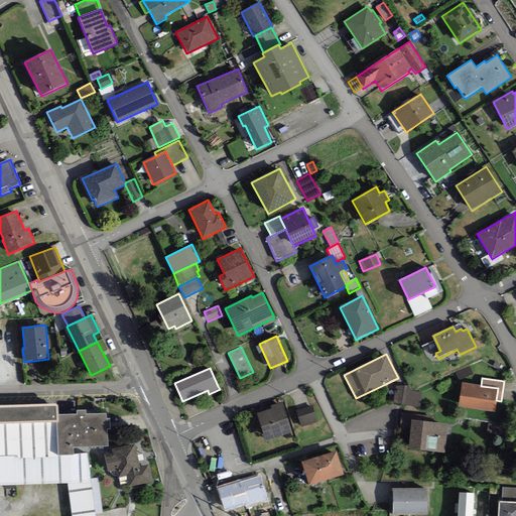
[(481,386),(462,383),(459,407),(494,412),(496,400),(498,388),(481,386)]
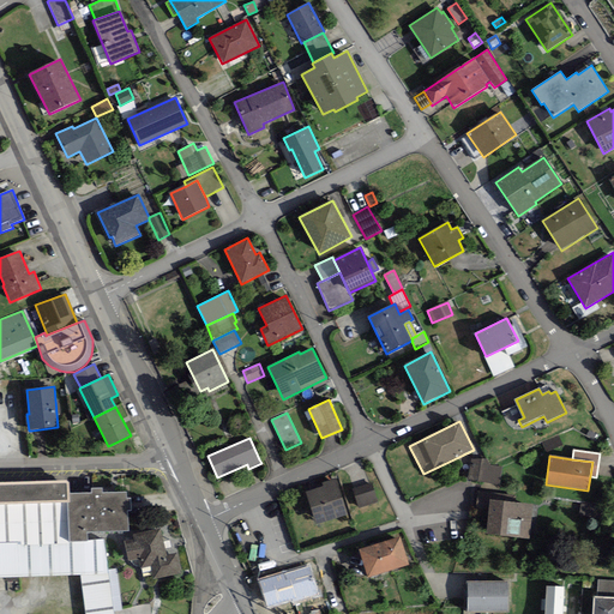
[(491,459),(470,458),(467,482),(487,485),(486,489),(500,491),(503,467),(489,465),(491,459)]
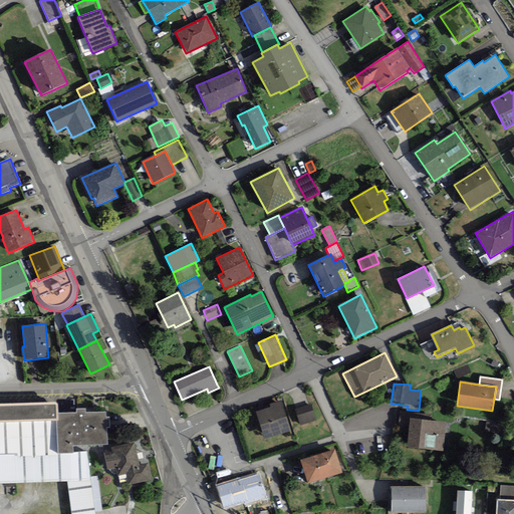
[(265,440),(291,431),(281,401),(270,405),(271,408),(256,413),(265,440)]
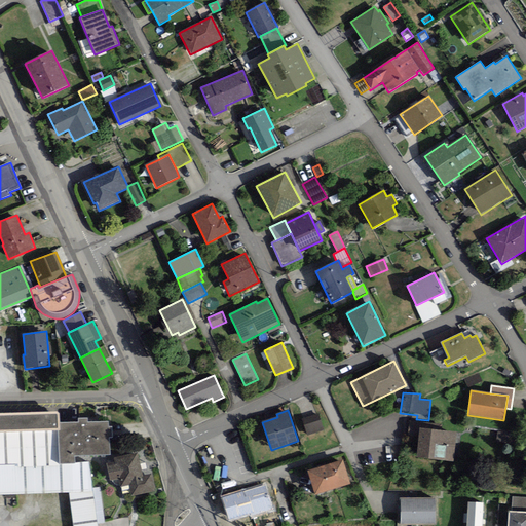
[(59,411),(0,413),(0,494),(69,493),(92,492),(91,488),(90,462),(74,462),(75,464),(60,464),(58,430),(59,430),(59,423),(59,411)]
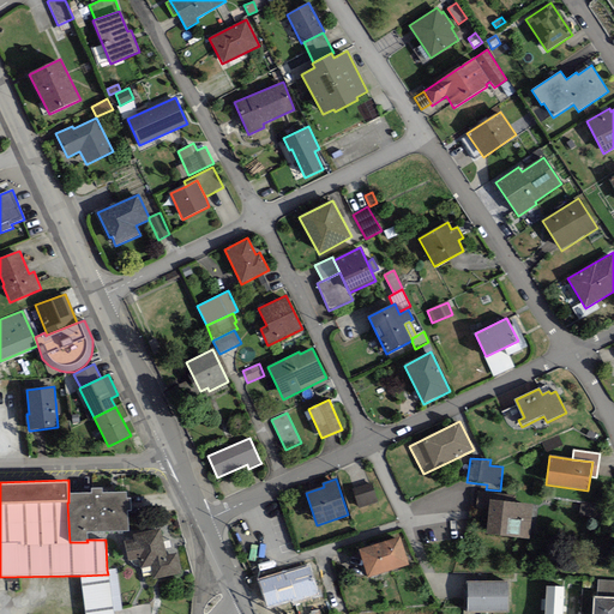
[(372,483),(353,489),(359,510),(378,504),(372,483)]
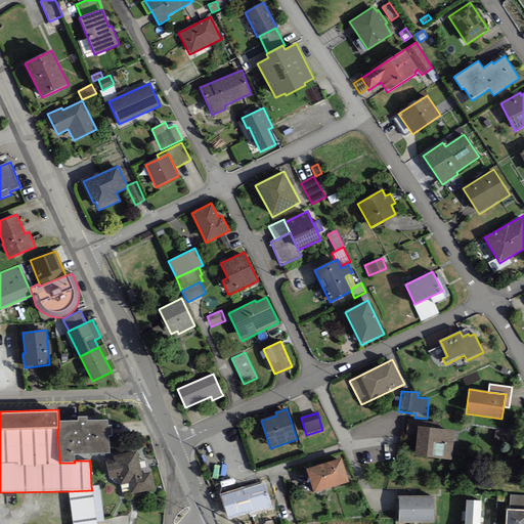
[(74,454),(110,453),(108,436),(112,436),(112,426),(108,426),(107,420),(87,421),(87,417),(78,417),(78,421),(58,422),(58,429),(59,463),(75,463),(74,461),(74,454)]
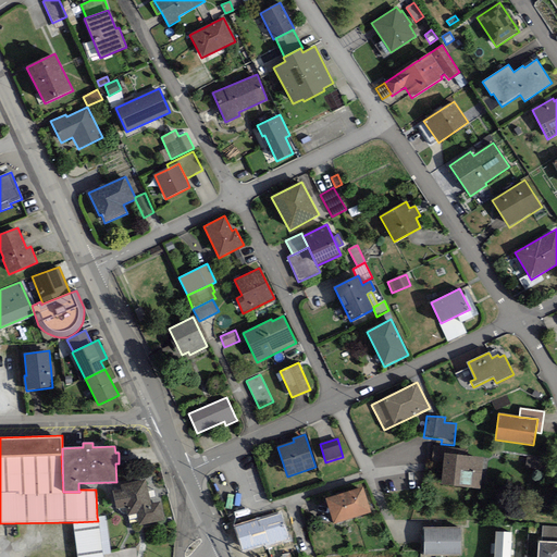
[(467,456),(468,449),(433,446),(432,461),(443,462),(444,454),(467,456)]
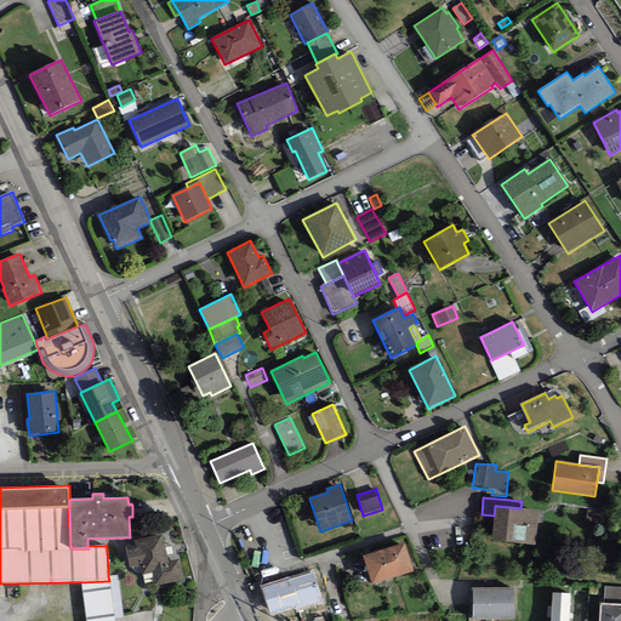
[(520,508),(495,506),(494,516),(491,541),(535,545),(539,511),(520,508)]
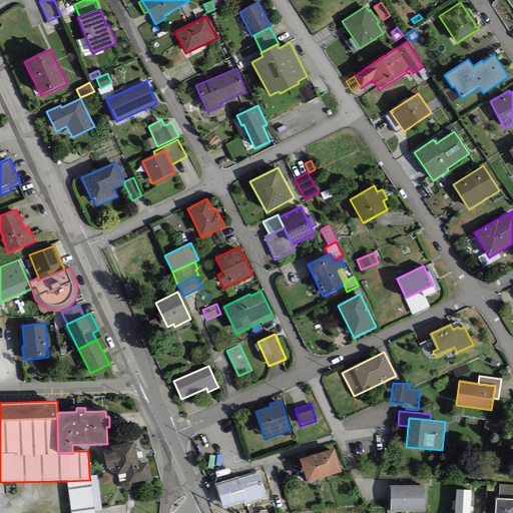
[(128,484),(152,479),(148,462),(139,464),(134,442),(111,446),(112,450),(103,452),(107,469),(109,469),(110,471),(111,472),(114,474),(116,473),(117,475),(125,473),(128,484)]
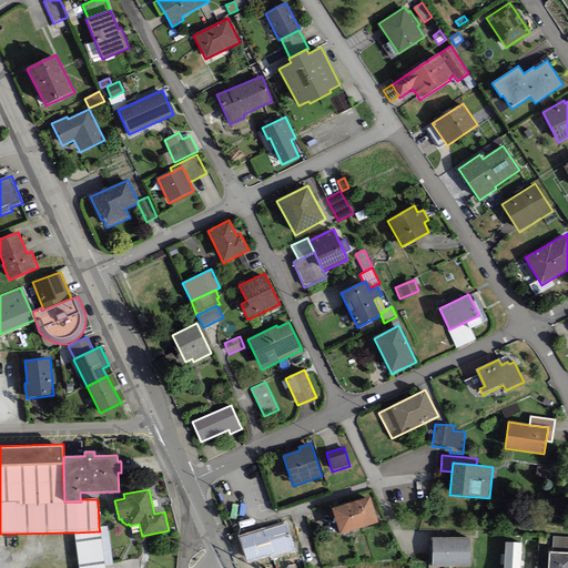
[(378,521),(371,497),(332,509),(340,534),(378,521)]
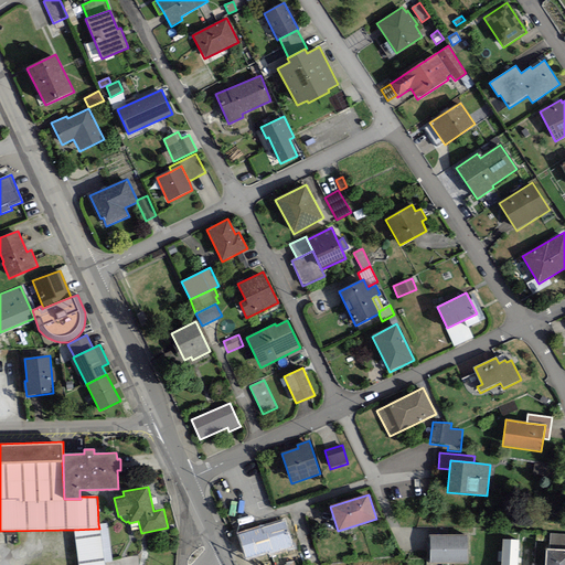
[(285,519),(236,533),(244,561),(268,553),(269,557),(295,551),(285,519)]
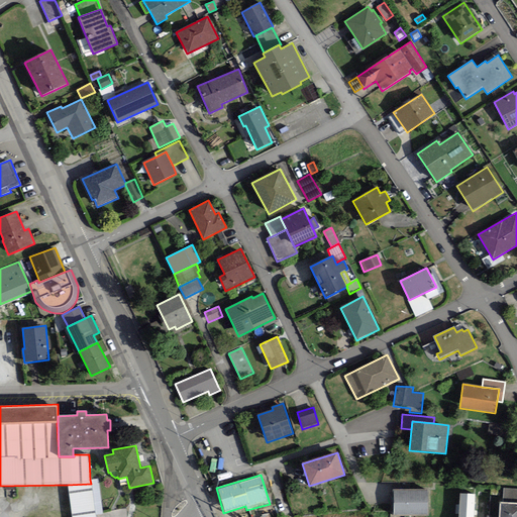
[(98,479),(90,480),(91,484),(96,515),(103,513),(98,479)]
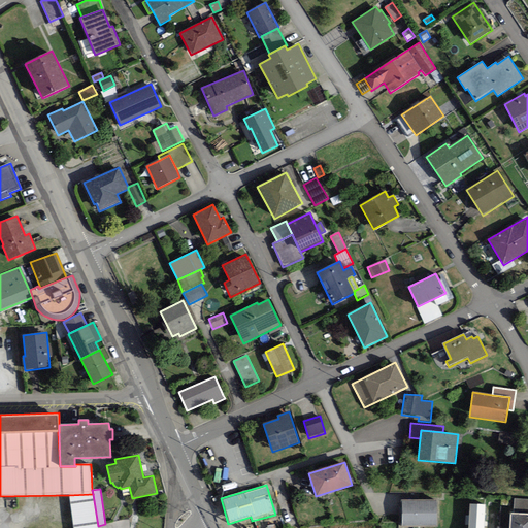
[(98,527),(98,526),(93,494),(69,495),(73,527),(98,527)]
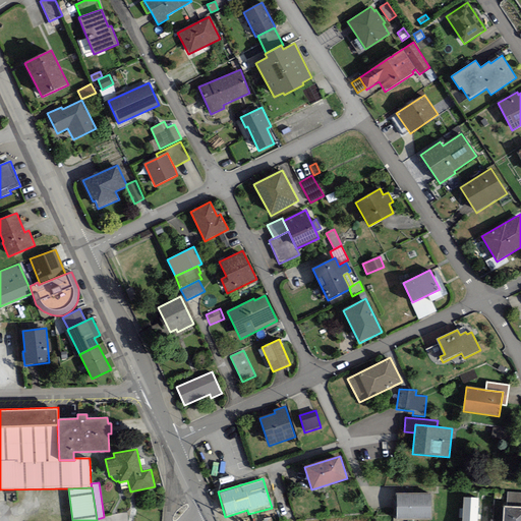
[(507,507),(520,507),(520,493),(508,493),(507,507)]
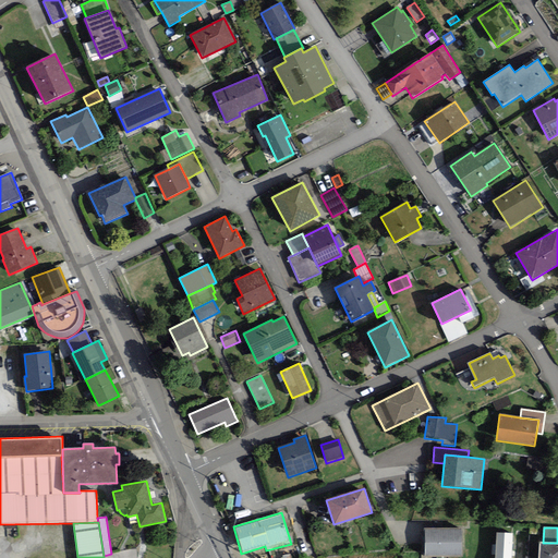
[(461,529),(425,529),(425,557),(461,557),(461,529)]
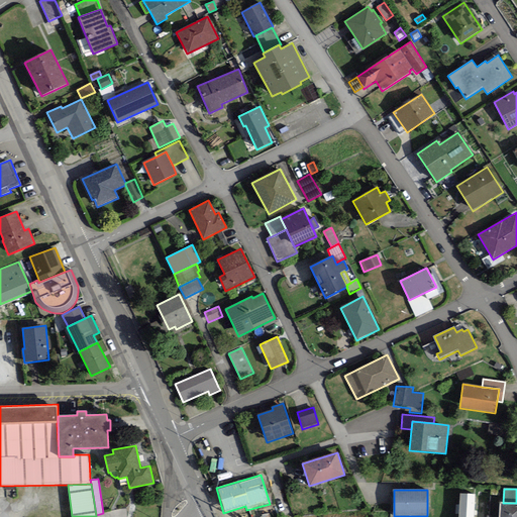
[(474,516),(475,494),(459,494),(457,516),(474,516)]
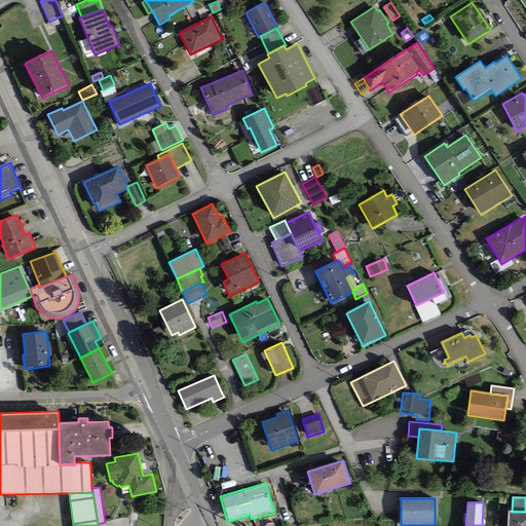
[(525,525),(525,512),(512,512),(509,511),(508,525),(525,525)]
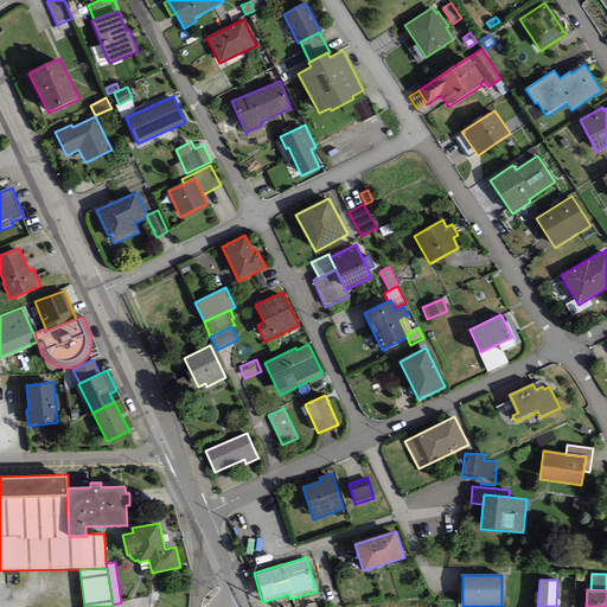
All buildings are outlined.
